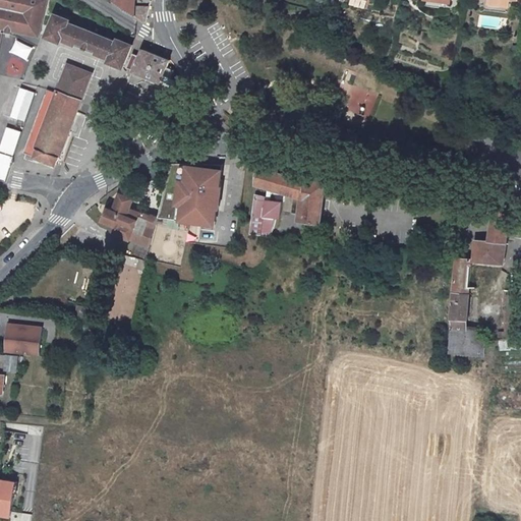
[(134,0),(114,0),(114,2),(136,16),(134,0)]
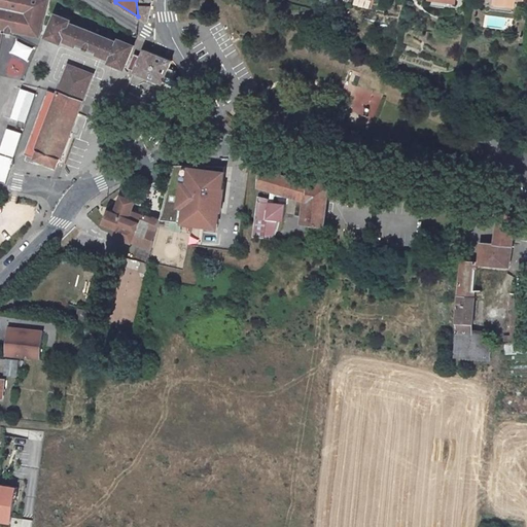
[(18,18),(6,14),(3,29),(14,32),(15,27),(18,18)]
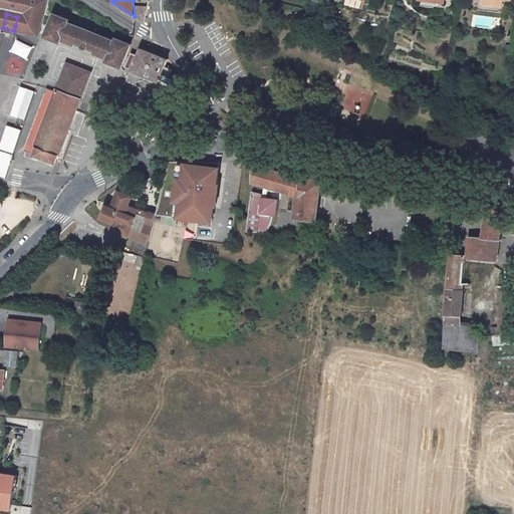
[(69,20),(56,15),(48,36),(61,41),(62,38),(109,58),(108,61),(121,66),(130,45),(116,39),(115,42),(68,23),(69,20)]
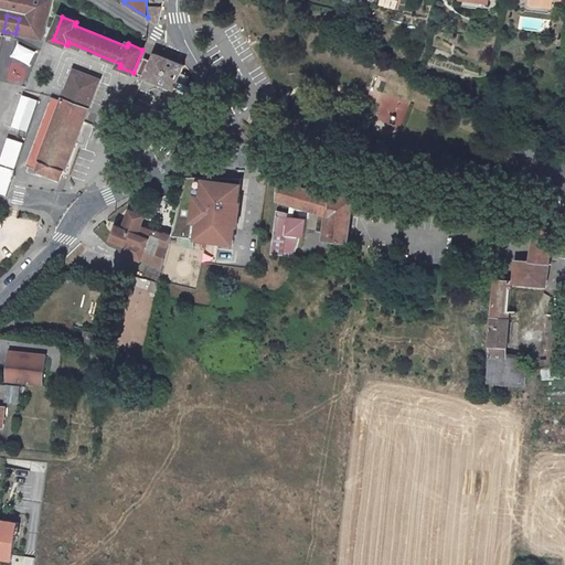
[(152,61),(144,57),(137,74),(184,93),(191,75),(182,73),(185,65),(155,53),(152,61)]
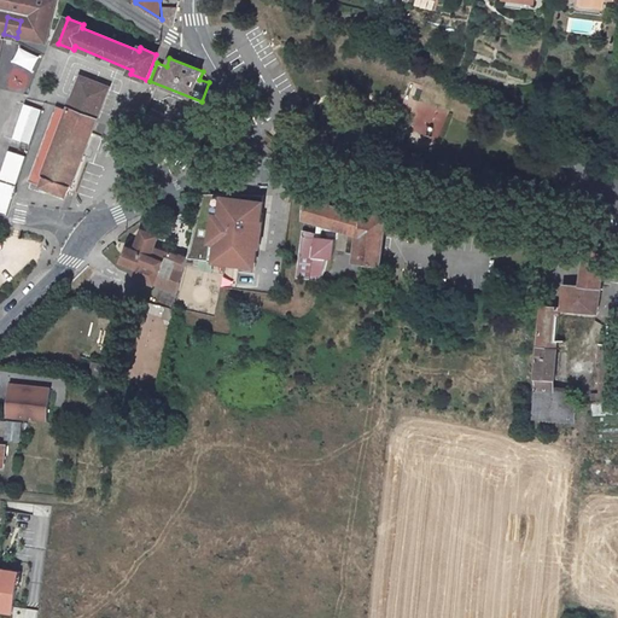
[(109,87),(81,76),(69,109),(97,118),(109,87)]
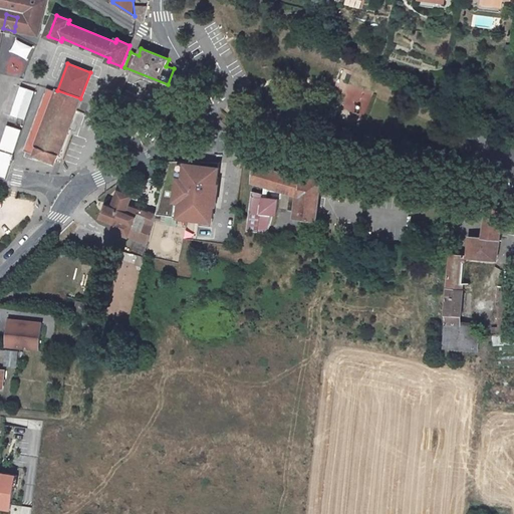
[(25,119),(36,91),(22,86),(11,114),(25,119)]
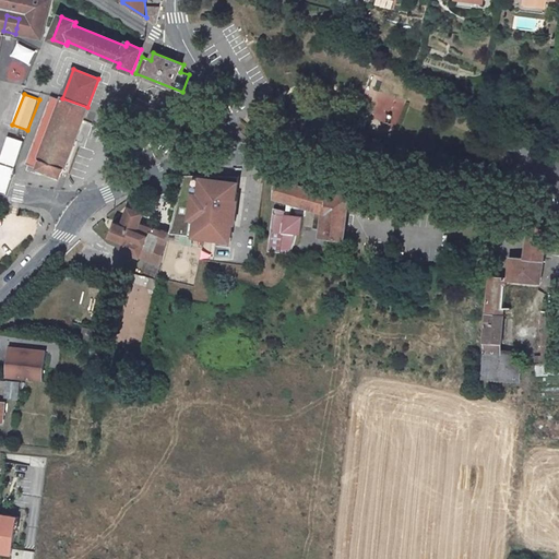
[(52,95),(26,164),(36,168),(38,168),(60,177),(63,168),(64,169),(84,119),(87,107),(62,98),(61,99),(52,95)]
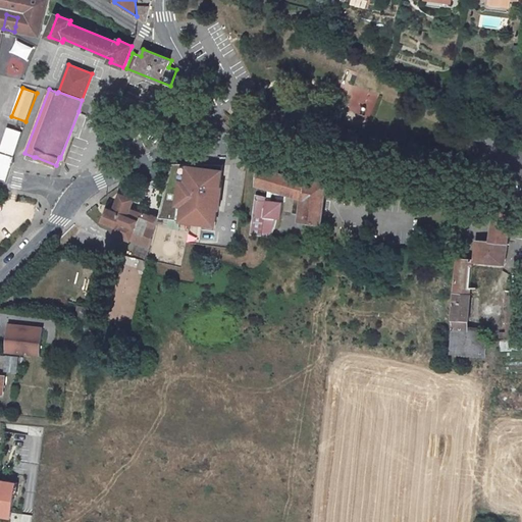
[(16,155),(23,131),(9,126),(2,150),(16,155)]
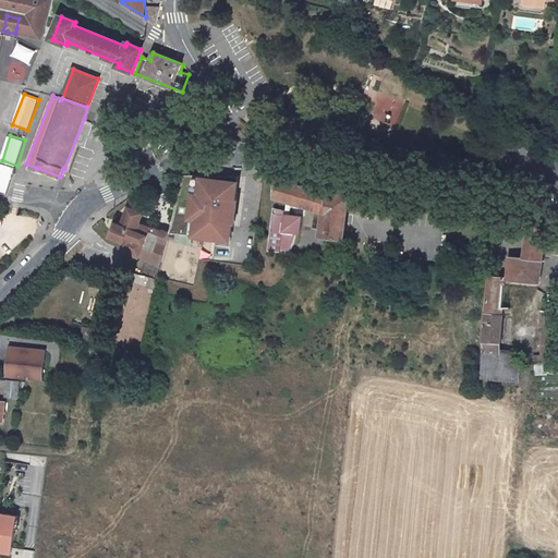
[(240,178),(184,176),(171,231),(170,232),(232,241),(240,178)]
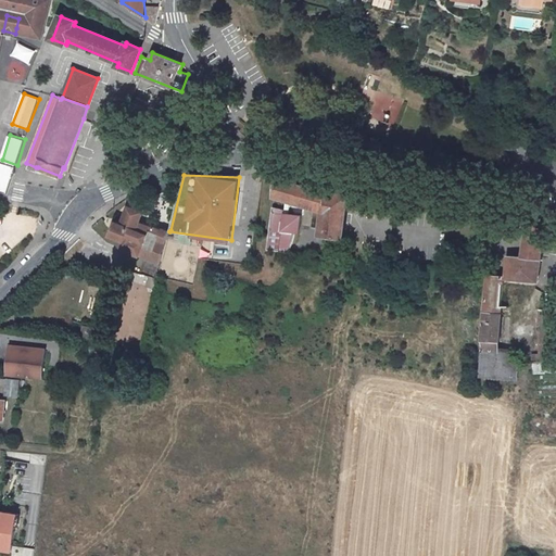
[(349,197),(321,191),(277,178),(275,196),(287,199),(291,201),(315,209),(312,227),(320,228),(319,236),(342,239),(349,197)]
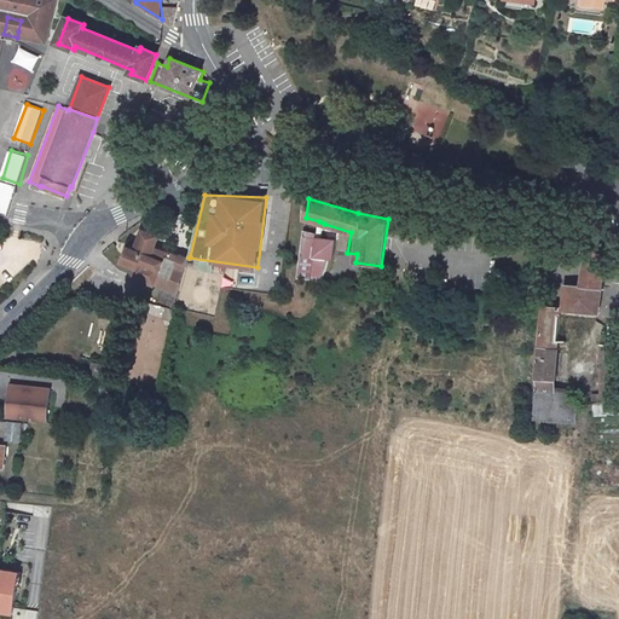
[(305,225),(298,277),(323,281),(329,259),(334,259),(336,241),(322,238),(317,237),(318,229),(305,225)]
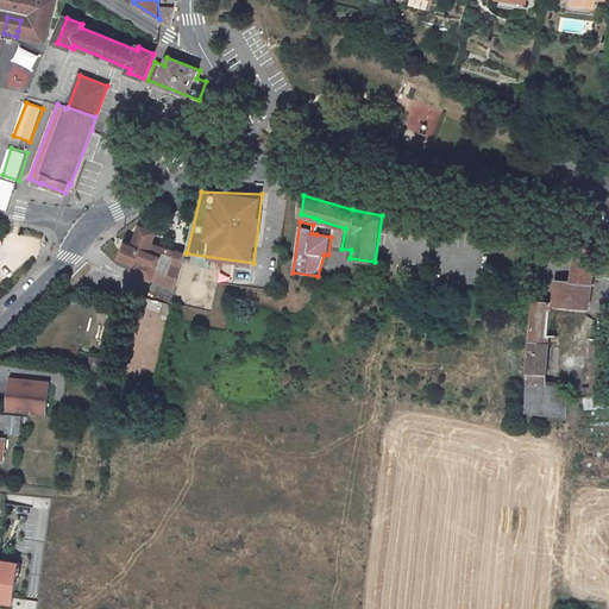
[(157,234),(144,226),(135,245),(131,243),(124,258),(137,263),(133,271),(177,289),(186,253),(187,252),(164,248),(154,243),(157,234)]
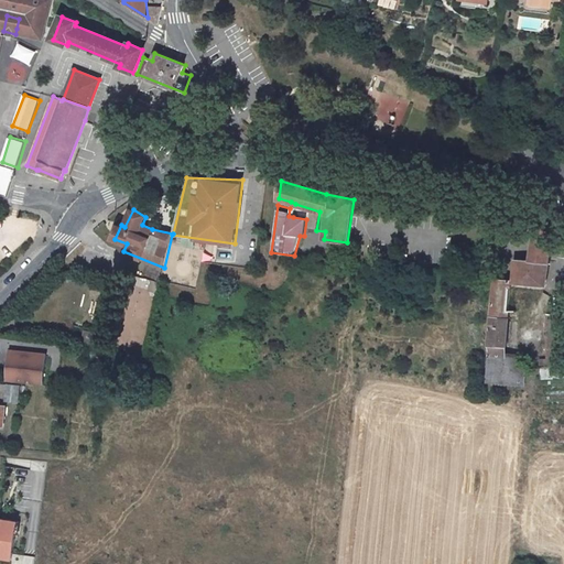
[(554,236),(537,229),(532,256),(531,261),(517,259),(514,282),(545,284),(550,260),(554,236)]
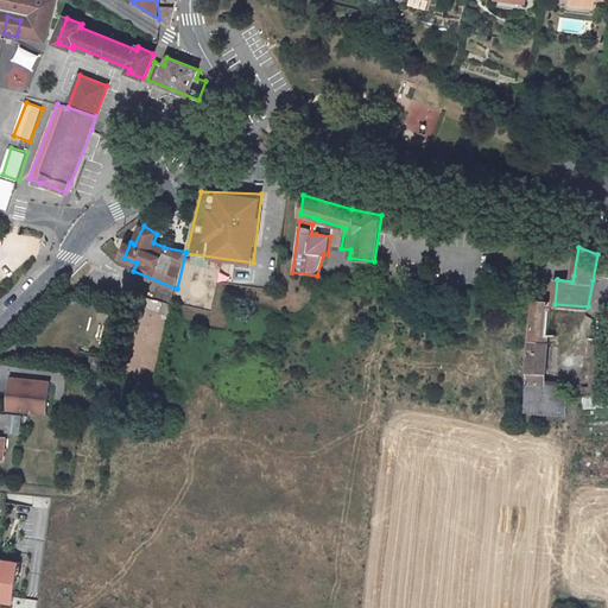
[(551,303),(534,301),(527,382),(545,384),(546,382),(550,336),(591,340),(600,341),(600,318),(589,314),(550,310),(550,306),(551,303)]
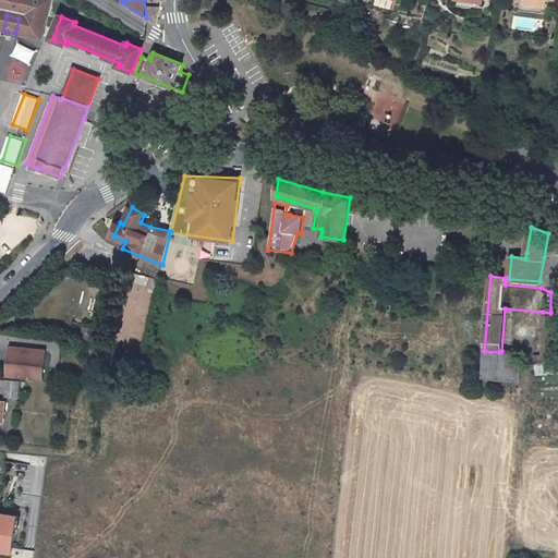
[(46,353),(11,349),(5,378),(41,383),(46,353)]
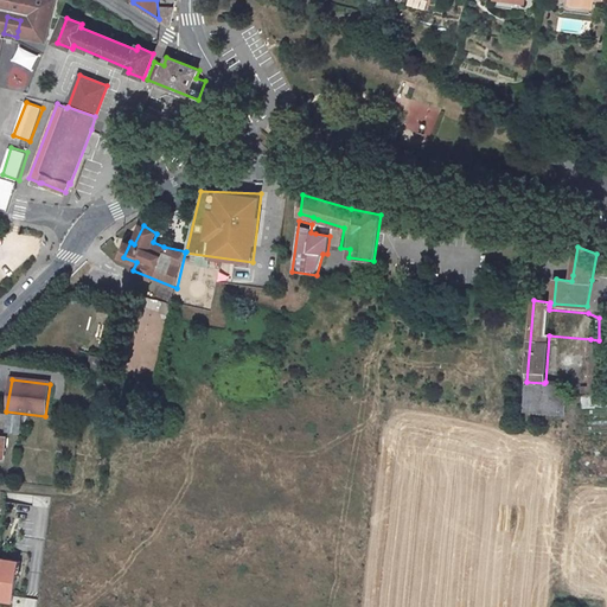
[(544,383),(526,382),(524,411),(547,414),(560,415),(561,397),(562,383),(545,382),(544,383)]
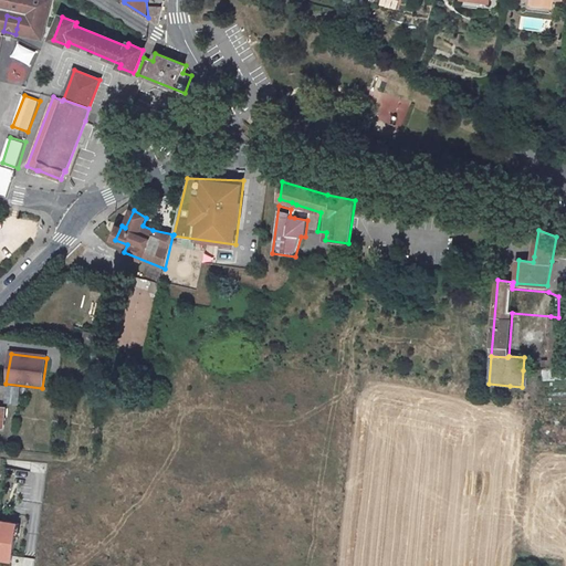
[(19,388),(0,386),(0,395),(6,396),(4,404),(18,405),(19,388)]
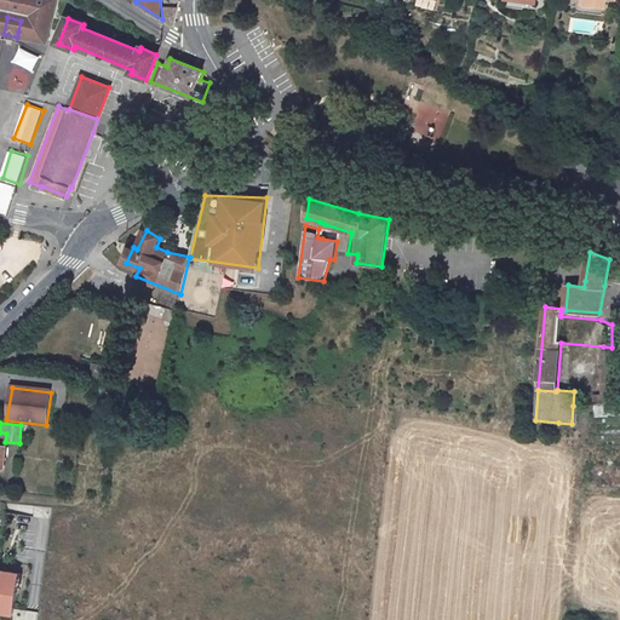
[(619,481),(619,468),(593,470),(595,483),(619,481)]
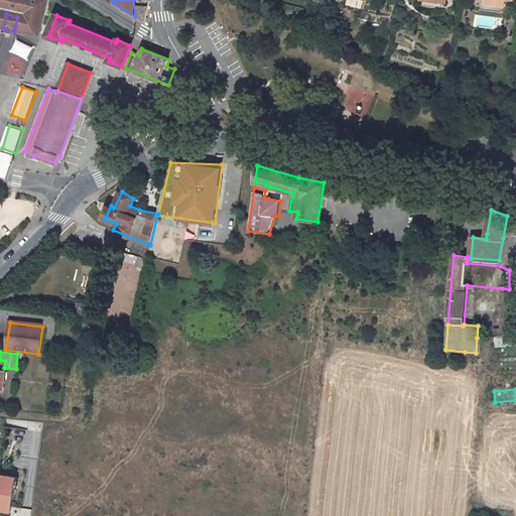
[(0,510),(10,512),(14,489),(9,488),(11,477),(0,475),(0,510)]
